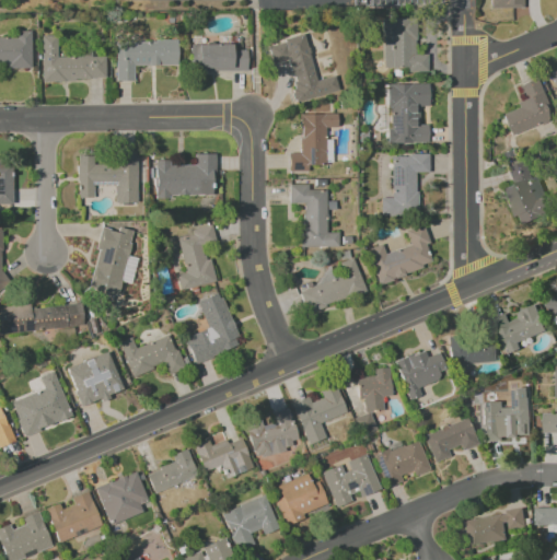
[(385,67),(410,67),(410,71),(429,72),(429,55),(417,55),(417,19),(385,19),(385,67)]
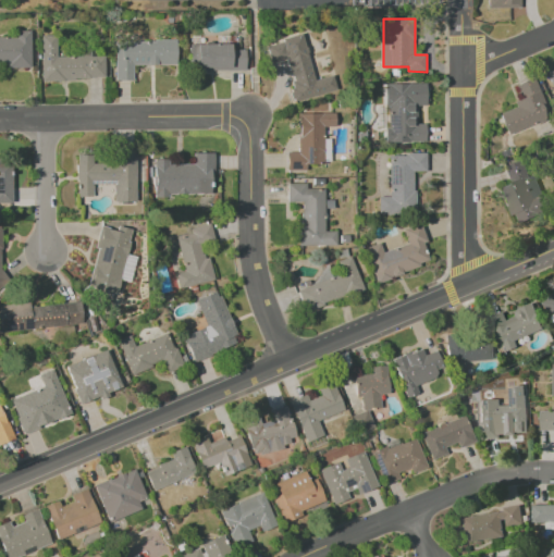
[(0,66),(33,66),(33,31),(19,32),(19,37),(0,37),(0,66)]
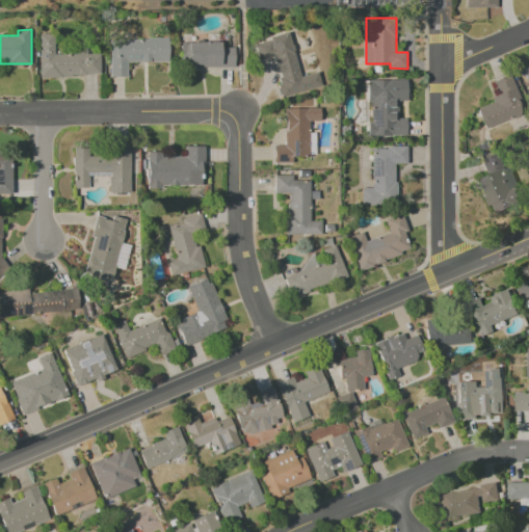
[(302,77),(291,33),(257,43),(262,60),(273,57),(284,98),(323,87),(319,73),(302,77)]
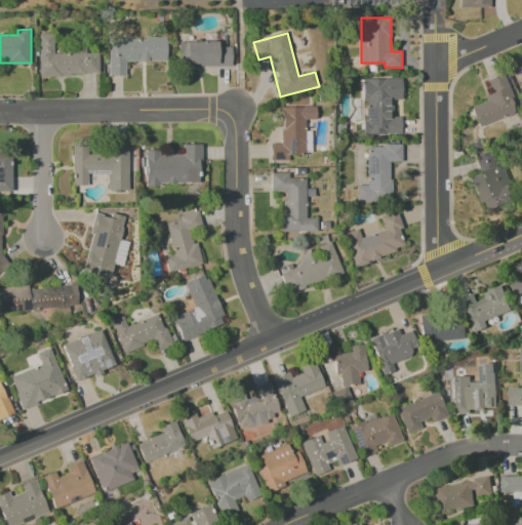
[(41,76),(101,75),(101,52),(54,53),(54,34),(40,34),(41,76)]
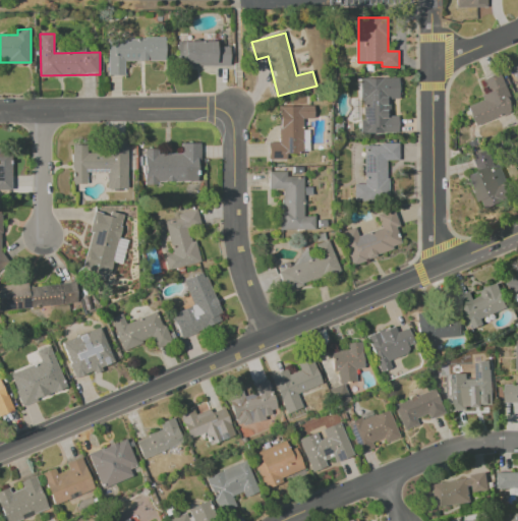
[(166,38),(110,39),(110,75),(126,75),(126,61),(167,61),(166,38)]
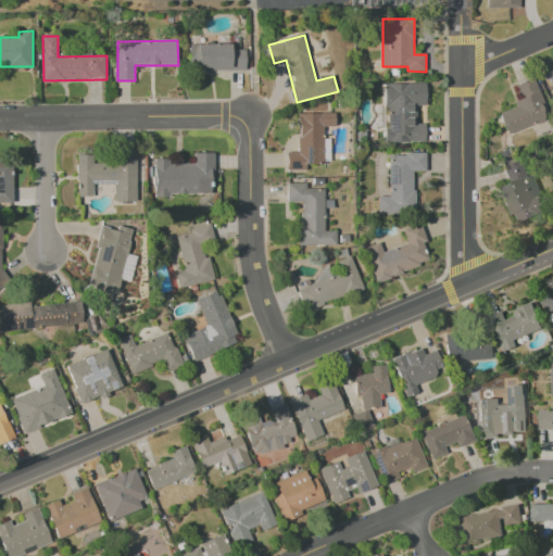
[(233,45),(191,43),(191,70),(248,71),(248,50),(231,50),(233,45)]
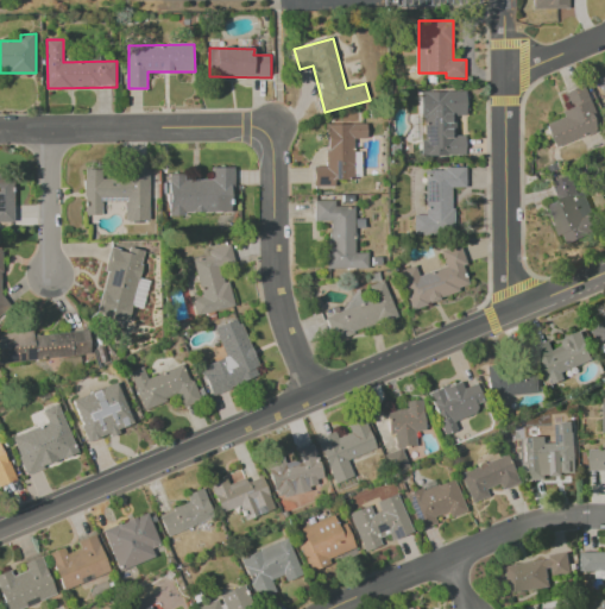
[(547,123),(555,148),(603,130),(586,85),(565,93),(572,113),(547,123)]
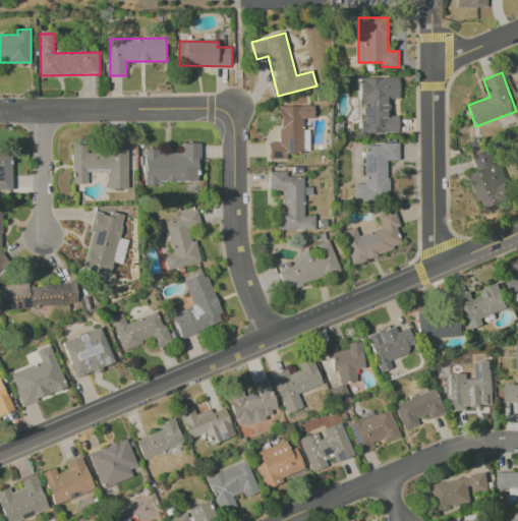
[(364,78),(364,119),(362,119),(362,133),(399,133),(399,116),(392,116),(392,99),(401,99),(401,78),(364,78)]
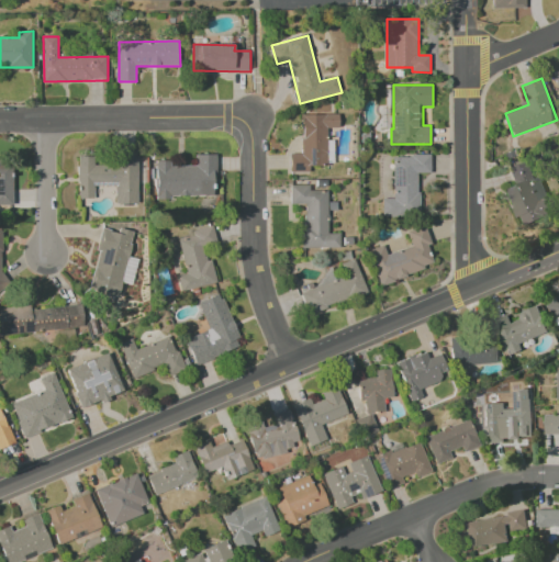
[(292,172),(311,172),(311,166),(328,166),(328,128),(341,128),(341,114),(303,114),(303,153),(292,154),(292,172)]
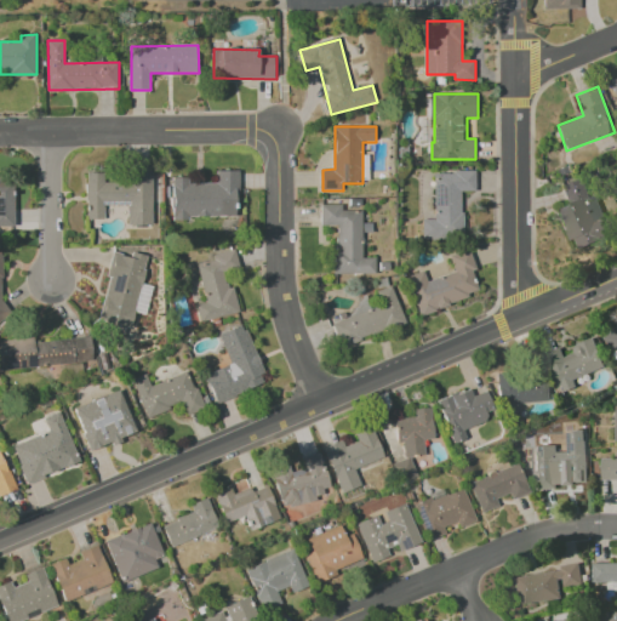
[(175,178),(175,218),(240,217),(239,171),(217,171),(217,183),(190,183),(190,177),(175,178)]
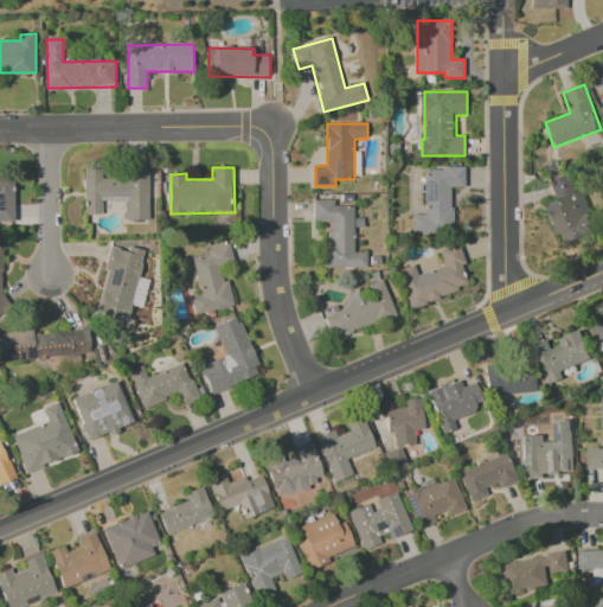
[(85,170),(87,215),(103,215),(103,200),(126,200),(127,221),(151,221),(149,172),(103,172),(103,168),(85,170)]
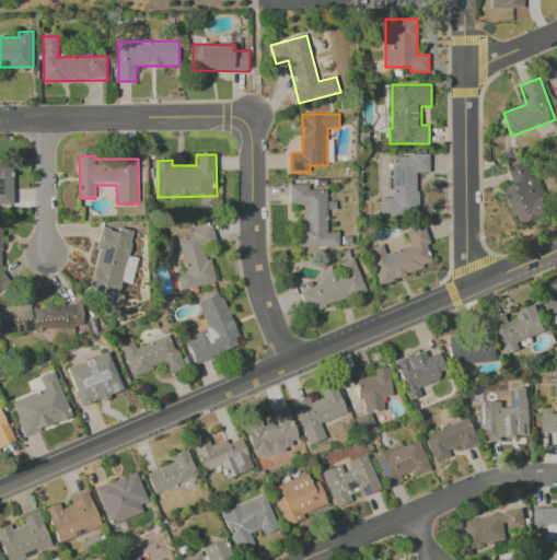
[(393,155),(394,198),(382,198),(383,216),(419,216),(419,173),(430,173),(430,155),(393,155)]
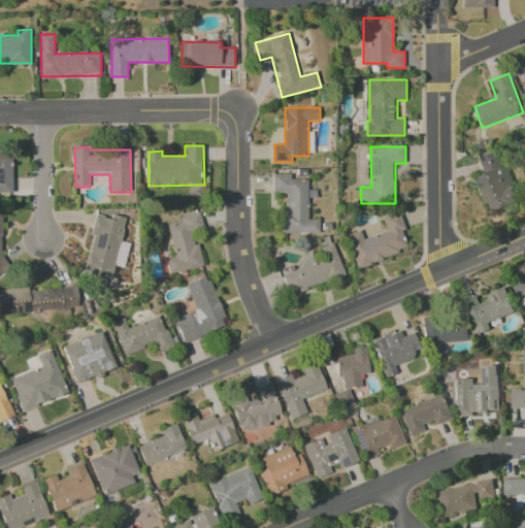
[(476,178),(486,205),(491,204),(494,211),(519,202),(499,150),(479,158),(485,174),(476,178)]
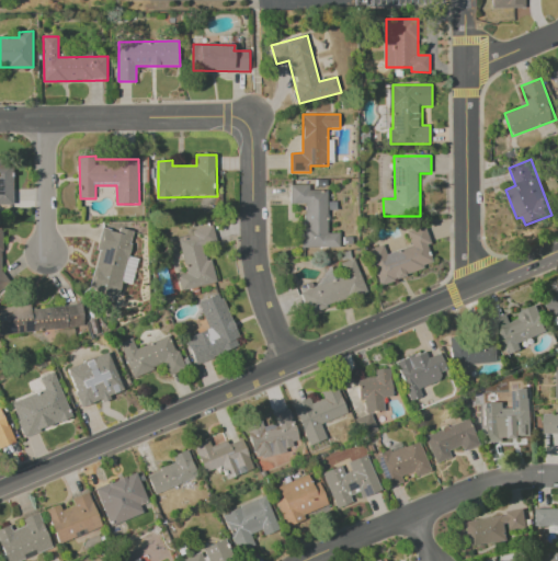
[(329,191),(310,191),(310,185),(291,185),(291,204),(304,204),(304,248),(341,248),(341,233),(329,233),(329,191)]
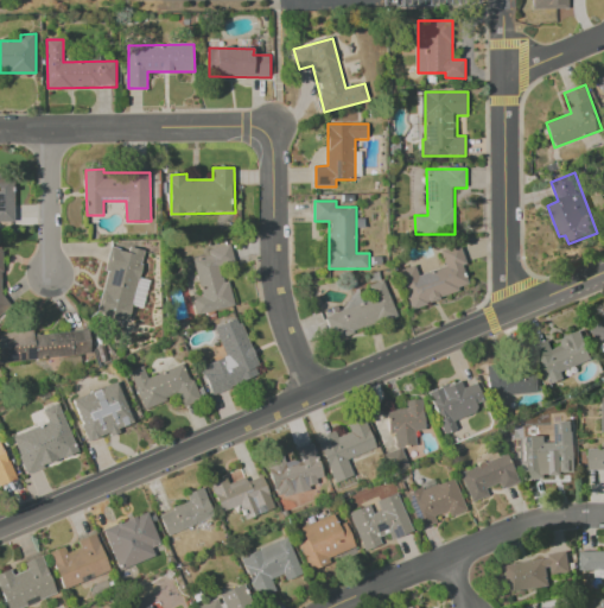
[(399,272),(412,308),(471,287),(464,266),(466,265),(459,244),(440,251),(446,266),(420,276),(417,266),(399,272)]
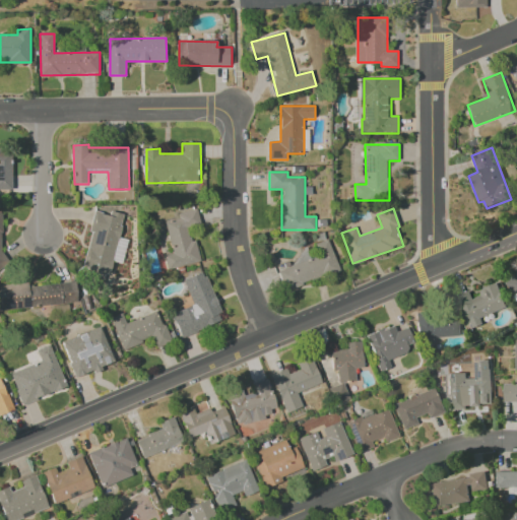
[(200,262),(193,229),(202,226),(198,209),(180,213),(182,218),(167,221),(174,253),(167,255),(170,269),(200,262)]
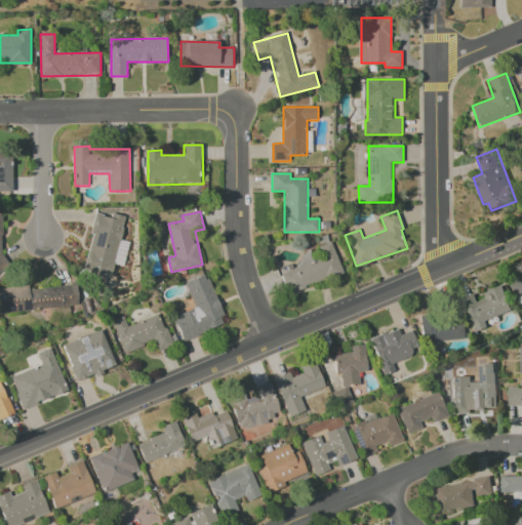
[(126,216),(112,213),(111,216),(97,213),(85,271),(92,272),(91,279),(110,282),(114,264),(124,266),(126,253),(119,252),(126,216)]
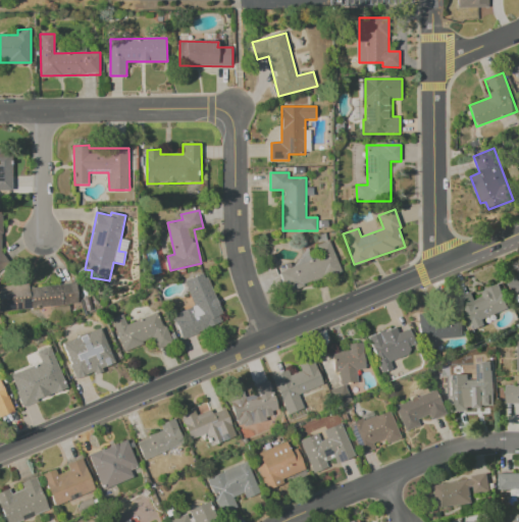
[(173,314),(183,338),(222,324),(219,314),(222,313),(207,272),(186,280),(195,307),(173,314)]
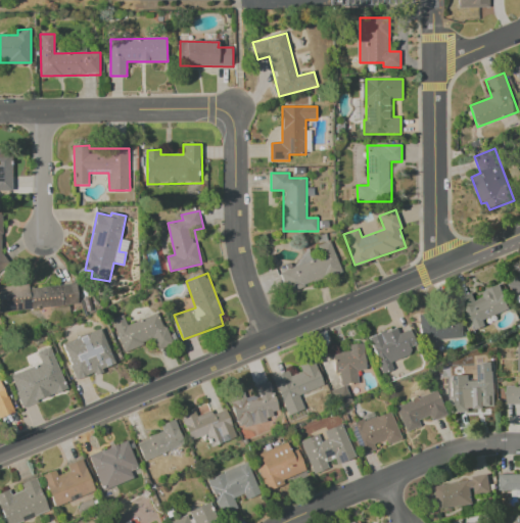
[(519,276),(509,285),(519,299),(519,276)]
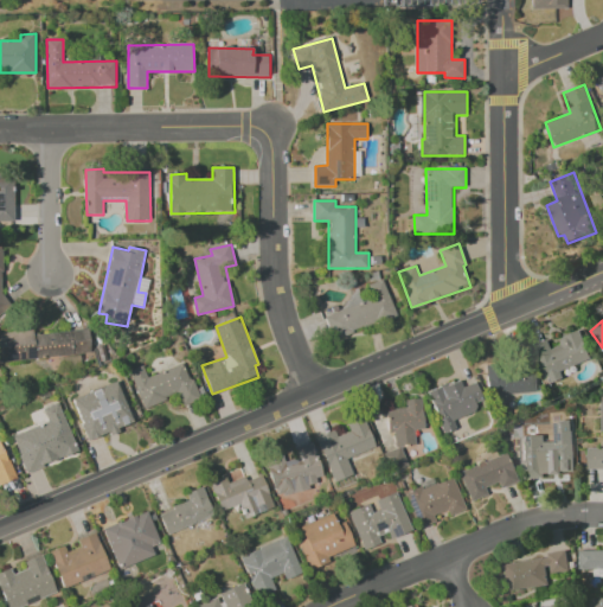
[(0,358),(0,363),(92,353),(90,326),(0,336),(0,358)]
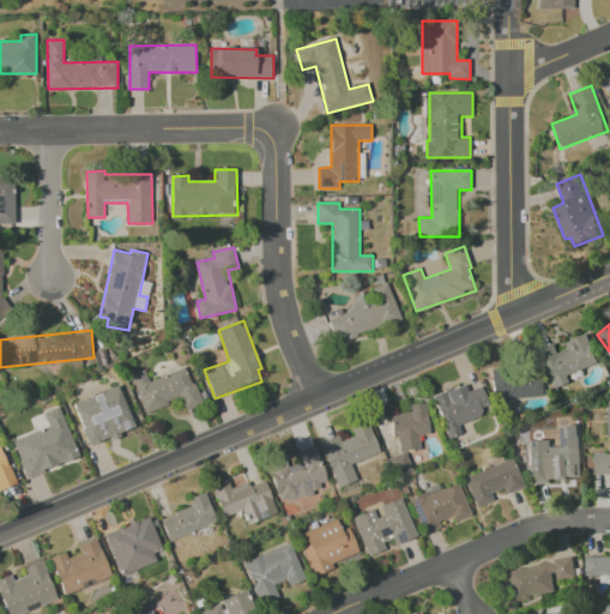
[(541,350),(555,389),(572,383),(569,375),(599,363),(589,333),(567,342),(569,349),(560,353),(556,344),(541,350)]
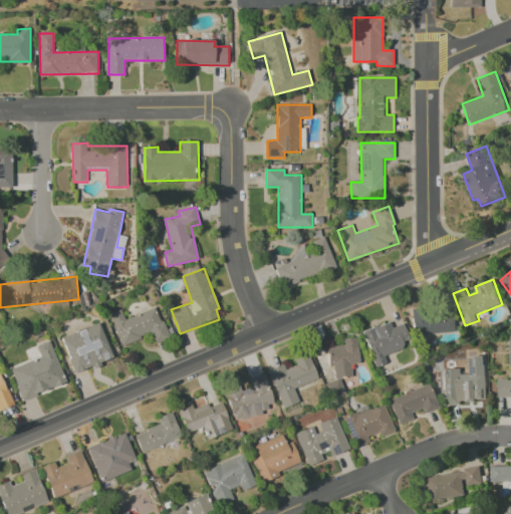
[(122,344),(152,334),(156,343),(170,338),(158,307),(125,319),(122,309),(111,313),(122,344)]
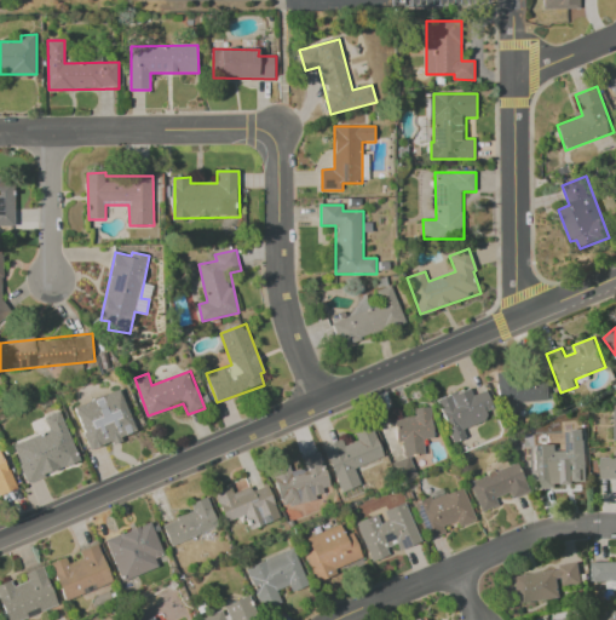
[(550,401),(548,371),(498,373),(500,405),(550,401)]
